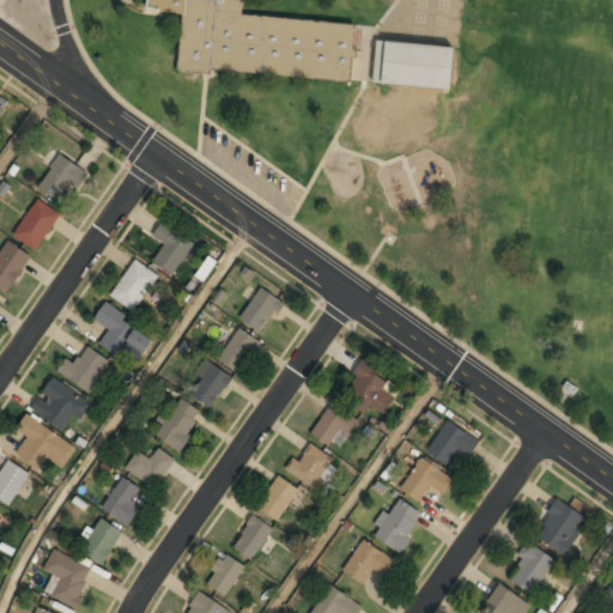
[(352,82),(357,23),(243,14),(243,0),(144,0),(144,11),(182,13),(178,67),(352,82)]
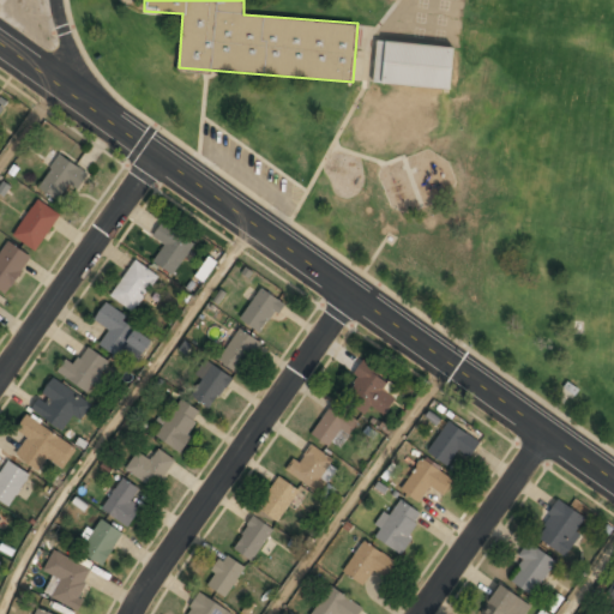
[(374,84),(451,90),(455,47),(377,41),(374,84)]
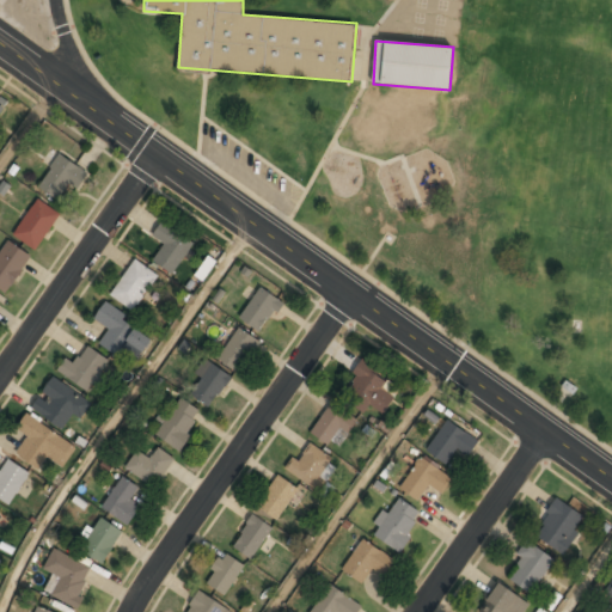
[(79,190),(90,173),(60,154),(38,187),(59,200),(69,183),(79,190)]
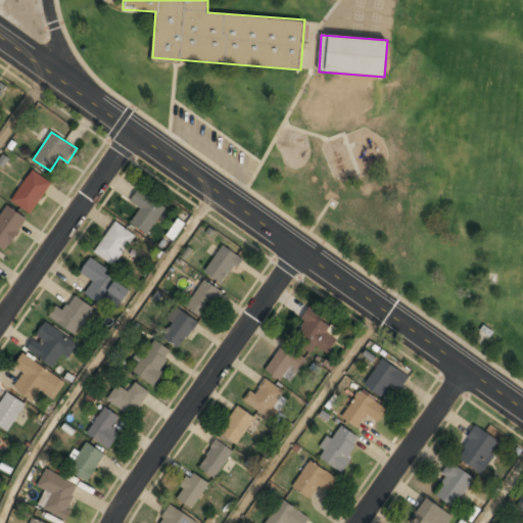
[(31,212),(52,182),(33,169),(11,199),(31,212)]
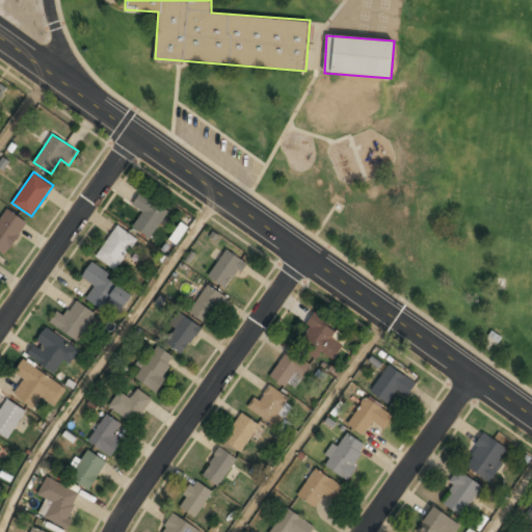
[(169,209),(141,191),(132,206),(142,213),(134,225),(152,237),(169,209)]
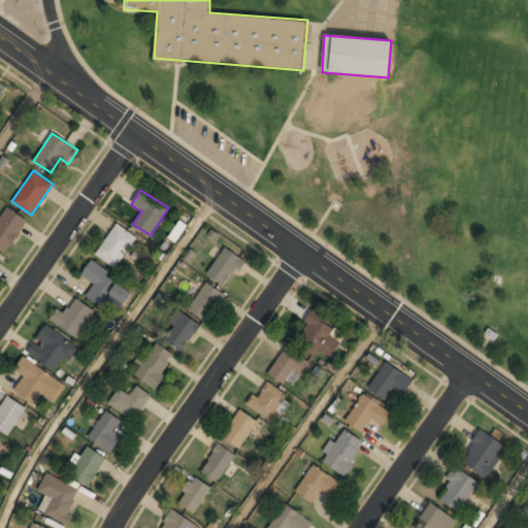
[(0,248),(5,252),(28,221),(7,206),(0,216),(0,248)]
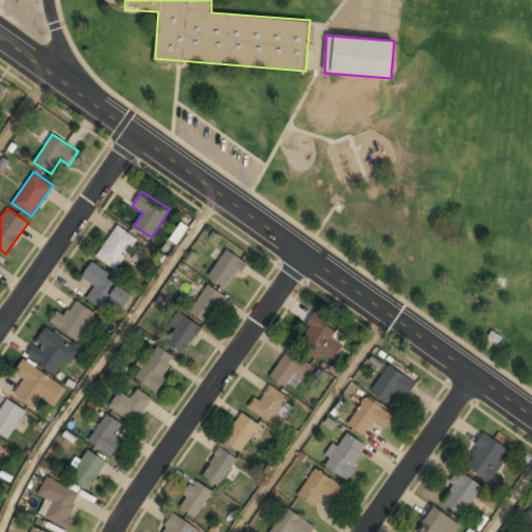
[(170,240),(178,244),(188,228),(180,222),(170,240)]
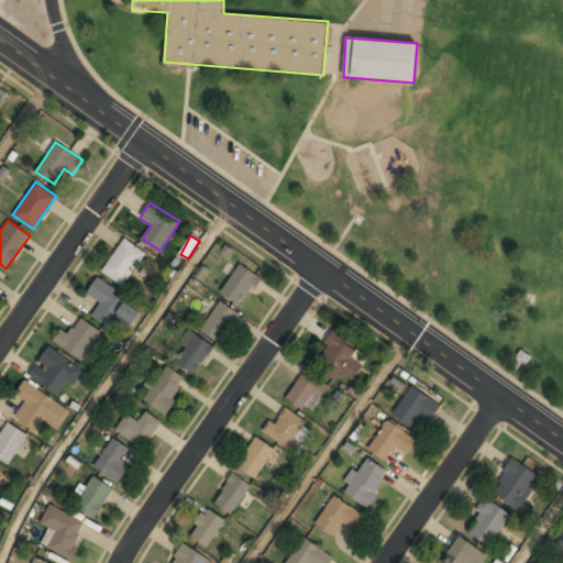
[(123,287),(146,255),(124,239),(101,271),(123,287)]
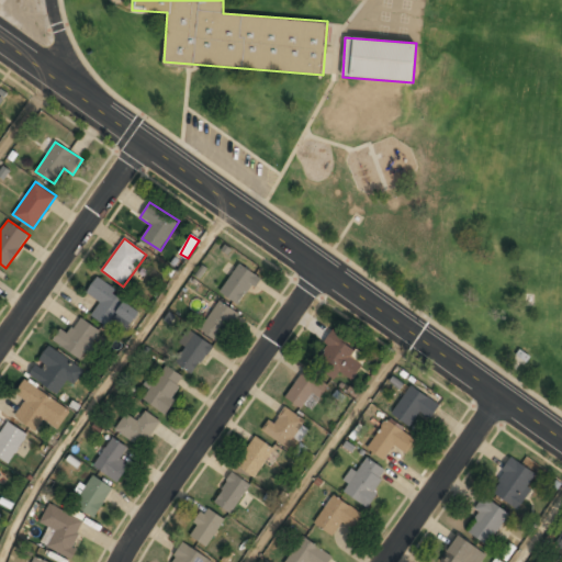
[(220,291),(242,305),(260,276),(238,262),(220,291)]
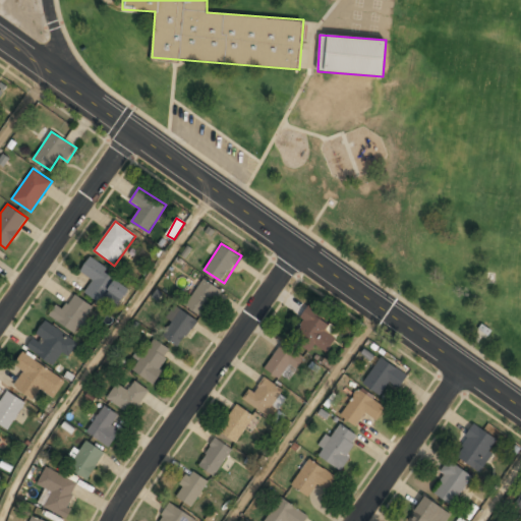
[(118,276),(90,256),(79,272),(93,281),(84,292),(99,301),(109,287),(121,296),(126,287),(115,280),(118,276)]
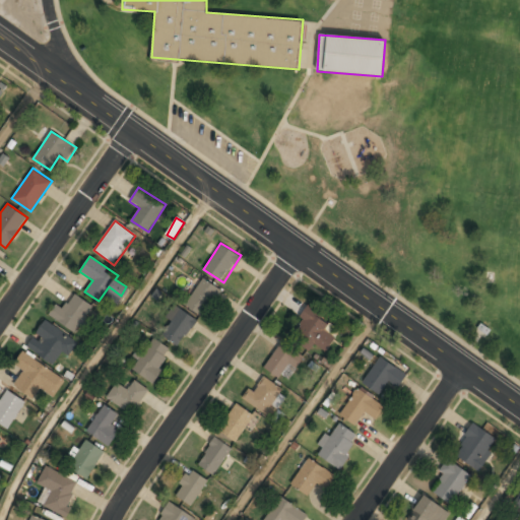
[(185,304),(203,316),(220,288),(203,277),(185,304)]
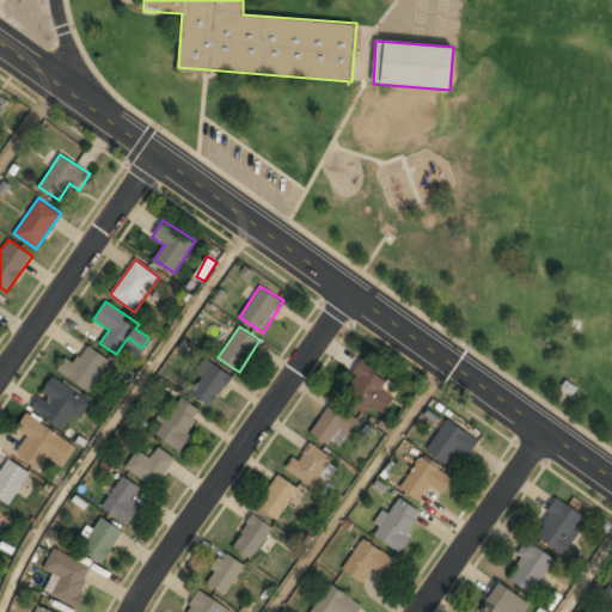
[(111,362),(87,346),(75,365),(66,357),(57,371),(90,393),(111,362)]
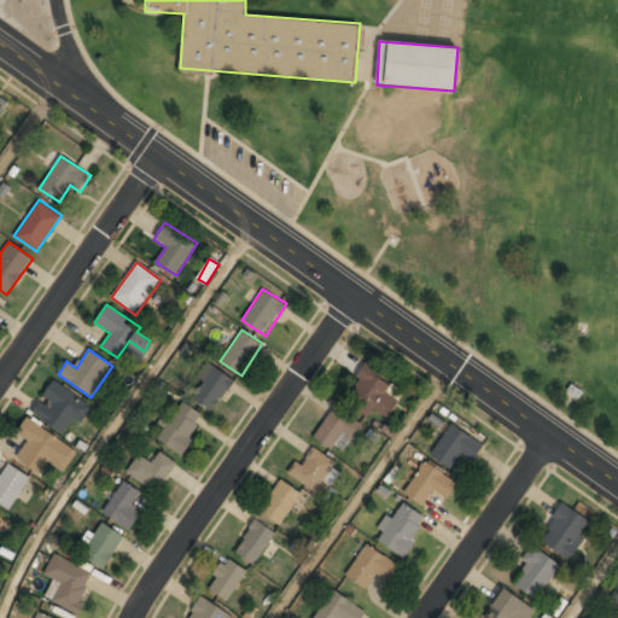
[(197,377),(204,382),(193,398),(213,412),(233,380),(207,362),(197,377)]
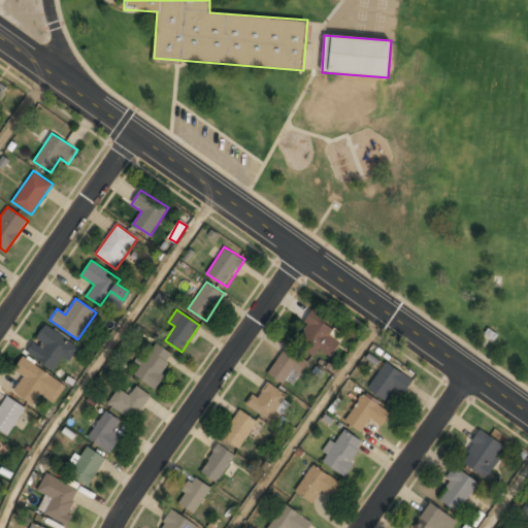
[(320,351),(331,357),(340,341),(330,335),(335,325),(312,311),(295,342),(317,355),(320,351)]
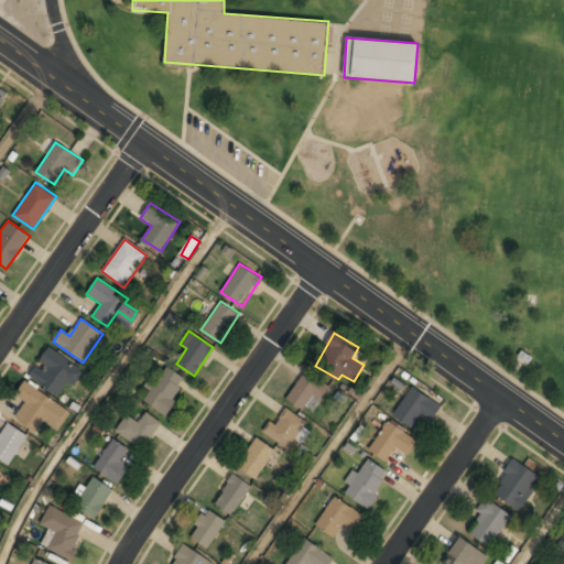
[(67,382),(76,387),(86,370),(47,347),(29,378),(60,396),(67,382)]
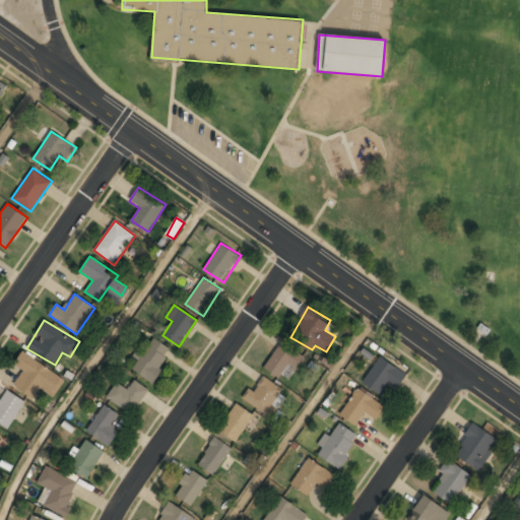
[(131,368),(150,383),(174,352),(153,337),(131,368)]
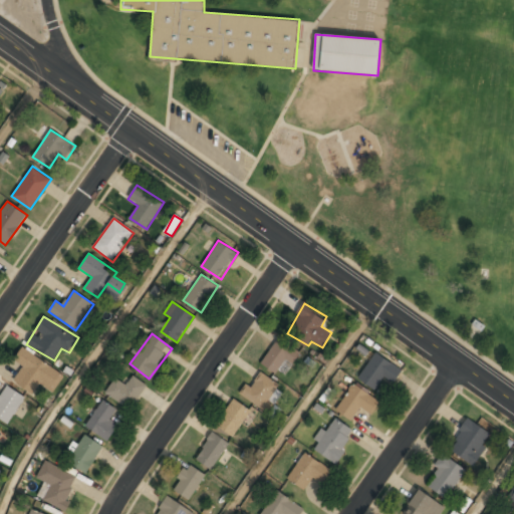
[(300,352),(279,337),(261,362),(282,377),(300,352)]
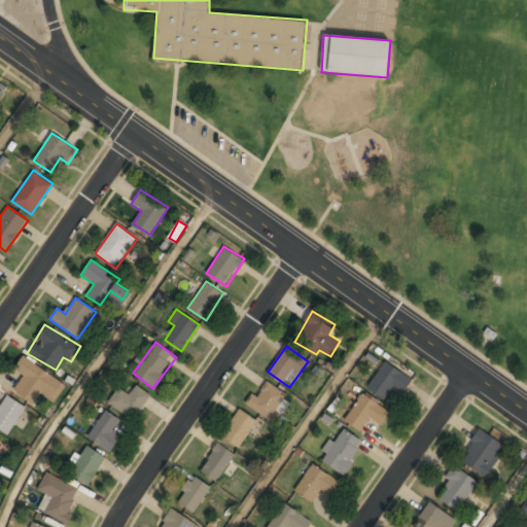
[(66,385),(22,357),(13,370),(25,377),(14,392),(34,406),(41,394),(55,402),(66,385)]
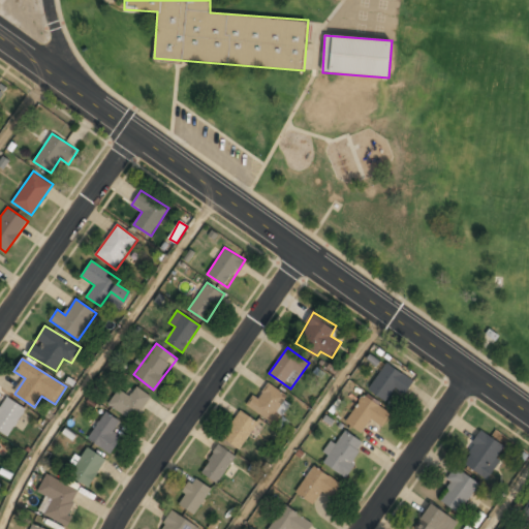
[(404,394),(413,380),(386,363),(368,390),(386,402),(396,389),(404,394)]
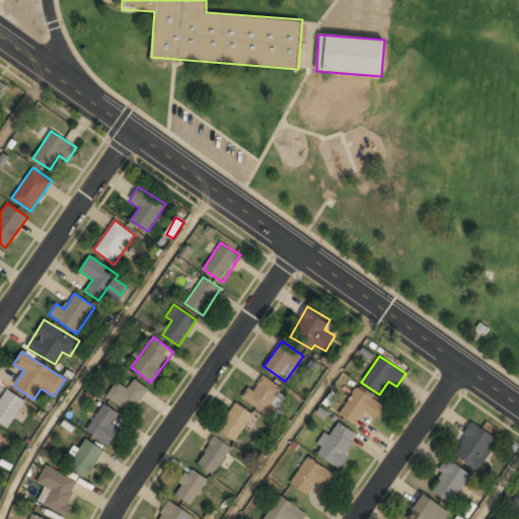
[(248,388),(241,399),(269,415),(283,387),(263,376),(253,391),(248,388)]
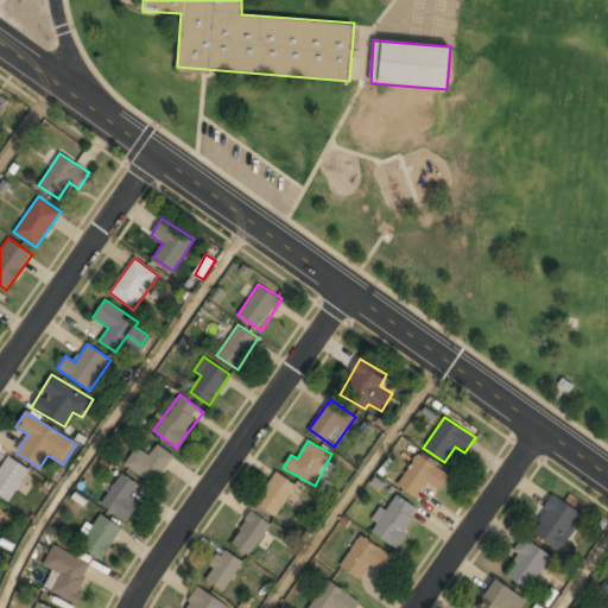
[(173,456),(157,444),(149,455),(137,447),(125,464),(153,485),(173,456)]
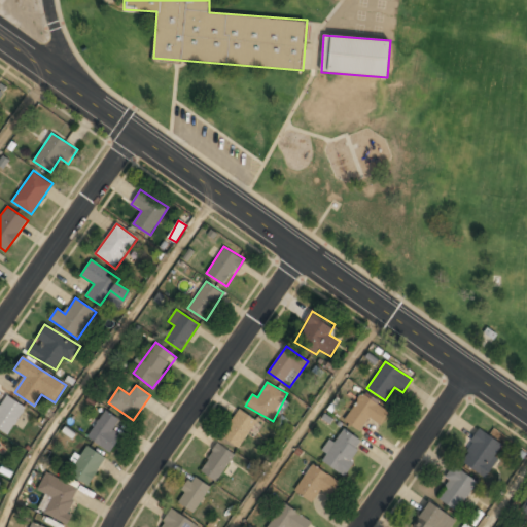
[(380,425),(389,411),(361,393),(345,421),(361,431),(370,419),(380,425)]
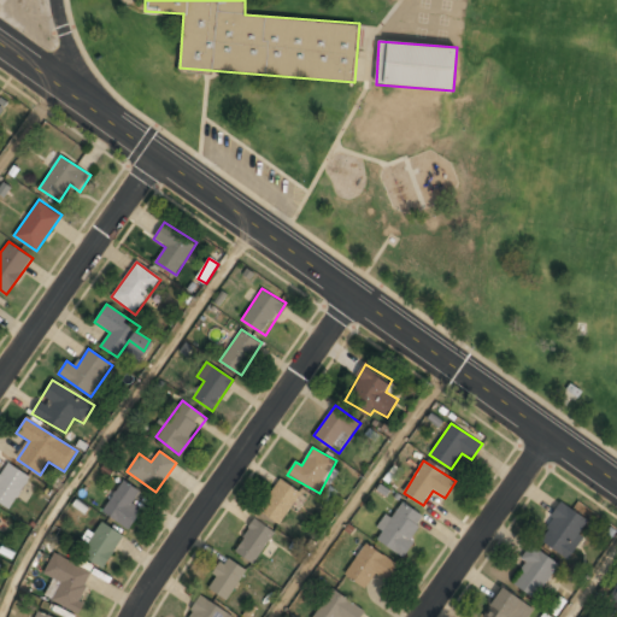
[(0,501),(15,507),(25,476),(4,468),(0,477),(0,501)]
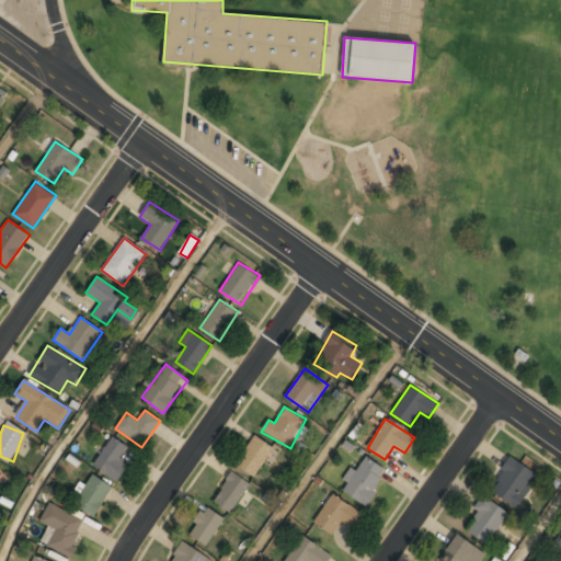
[(274,448),(255,435),(236,465),(254,478),(274,448)]
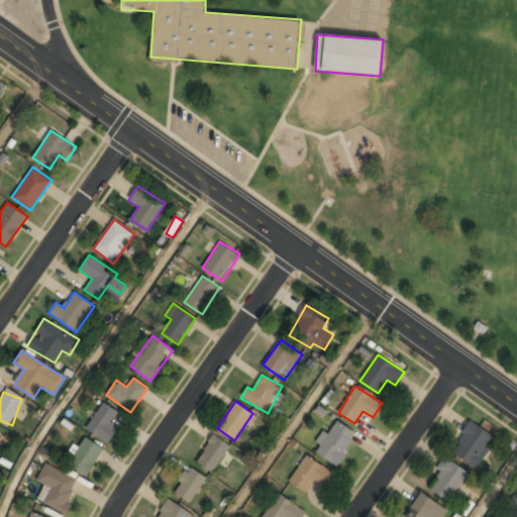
[(86,428),(108,444),(119,427),(112,422),(118,413),(104,402),(86,428)]
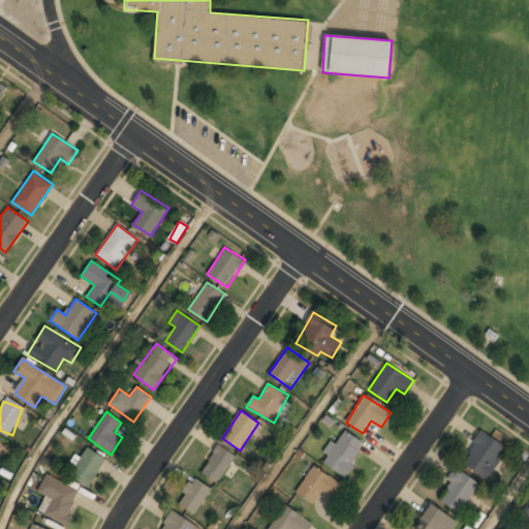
[(320,460),(345,476),(366,443),(346,431),(337,443),(333,440),(320,460)]
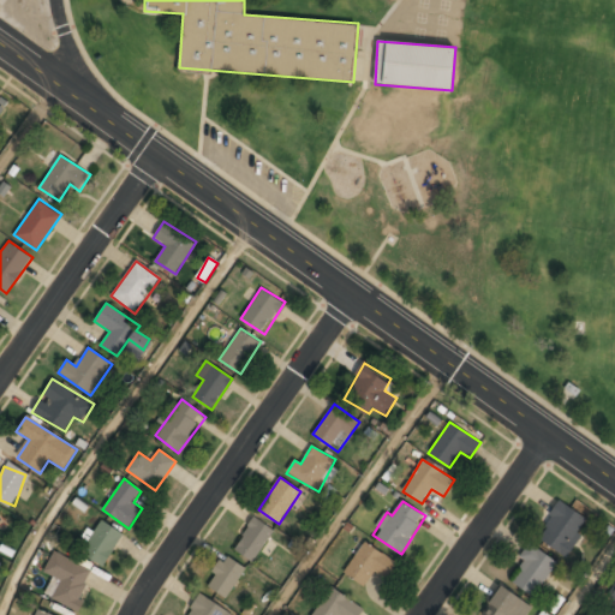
[(591,521),(562,501),(537,537),(565,556),(591,521)]
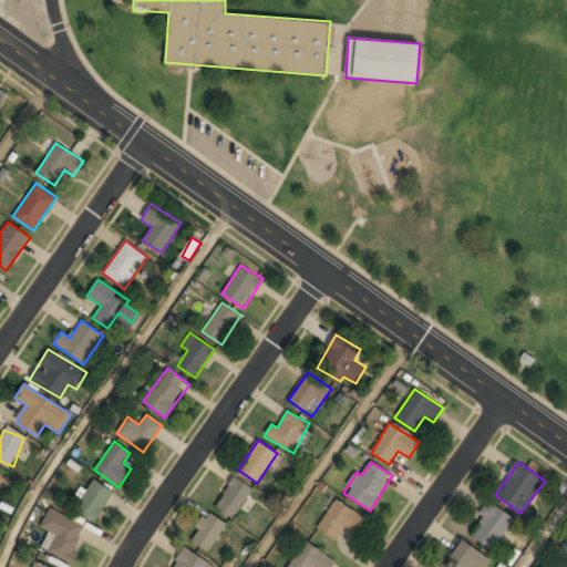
[(234,519),(254,488),(234,476),(215,507),(234,519)]
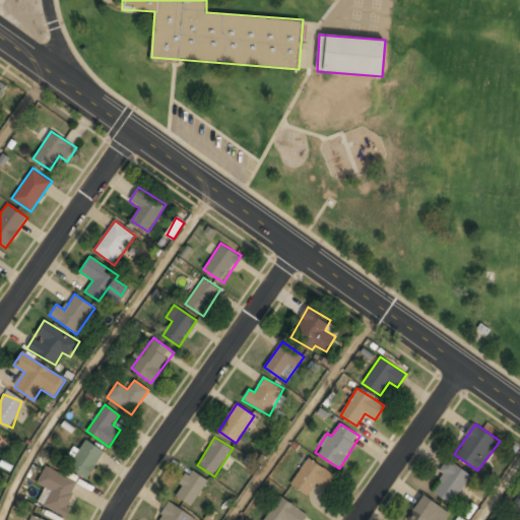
[(105,451),(84,440),(69,468),(88,479),(105,451)]
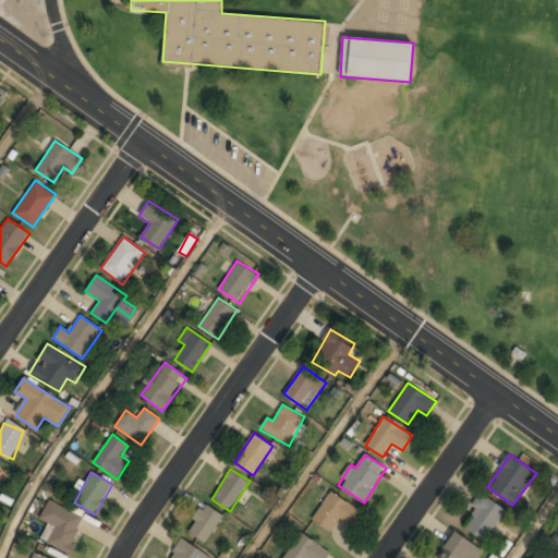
[(359,509),(331,490),(312,520),(332,533),(340,521),(348,525),(359,509)]
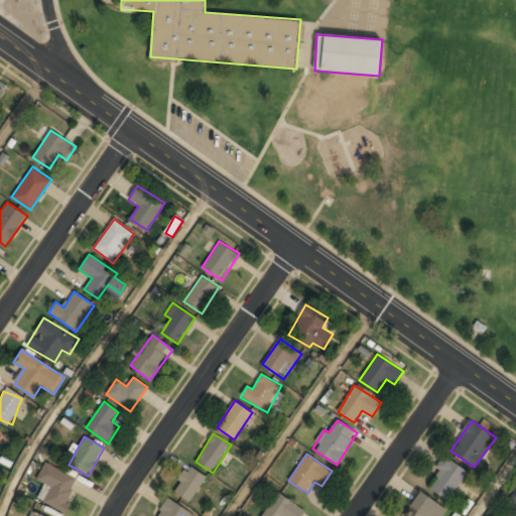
[(427,489),(450,501),(468,471),(444,459),(427,489)]
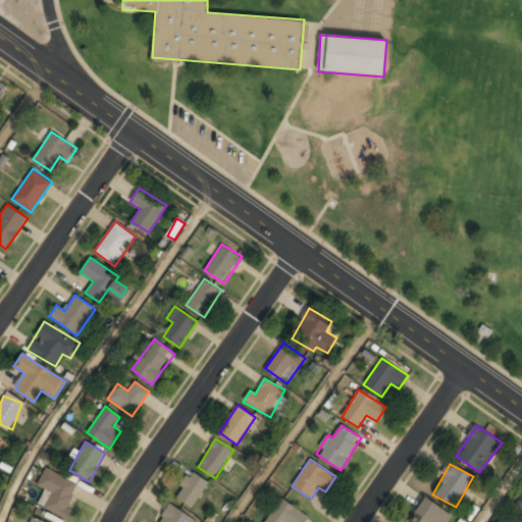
[(80,481),(44,469),(38,485),(46,488),(39,508),(67,517),(80,481)]
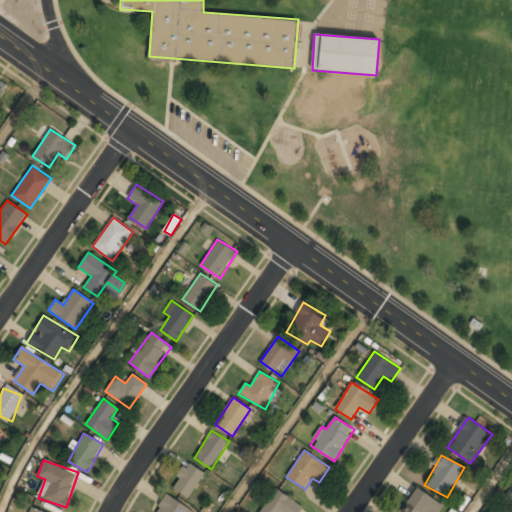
[(185,498),(206,478),(192,463),(171,483),(185,498)]
